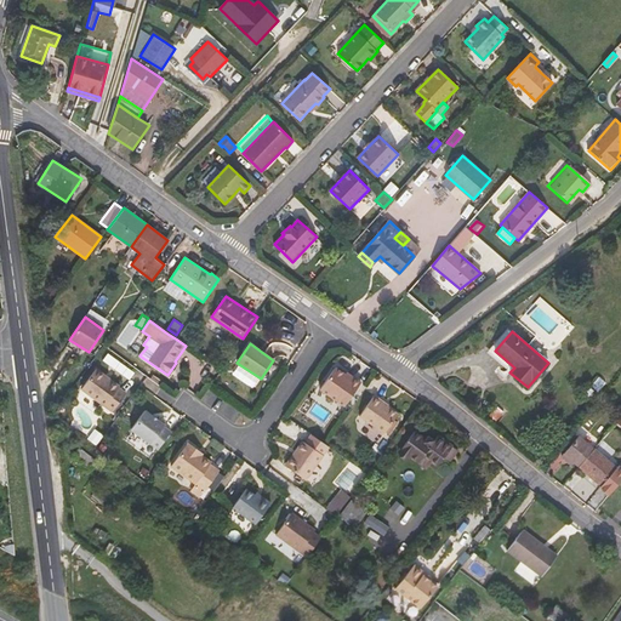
[(514,368),(495,351),(490,355),(510,372),(514,368)]
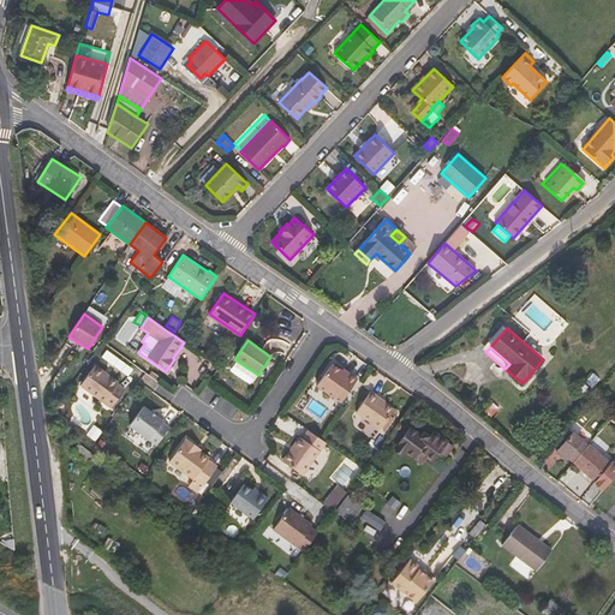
[(168,372),(177,360),(174,359),(166,371),(168,372)]
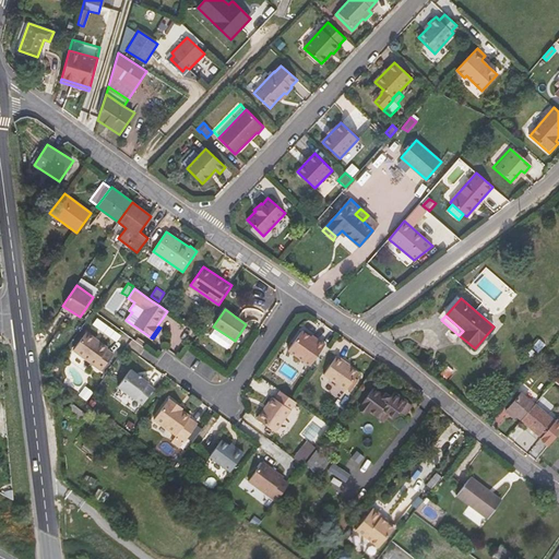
[(301,330),(287,349),(309,366),(325,344),(317,339),(316,340),(310,336),(301,330)]
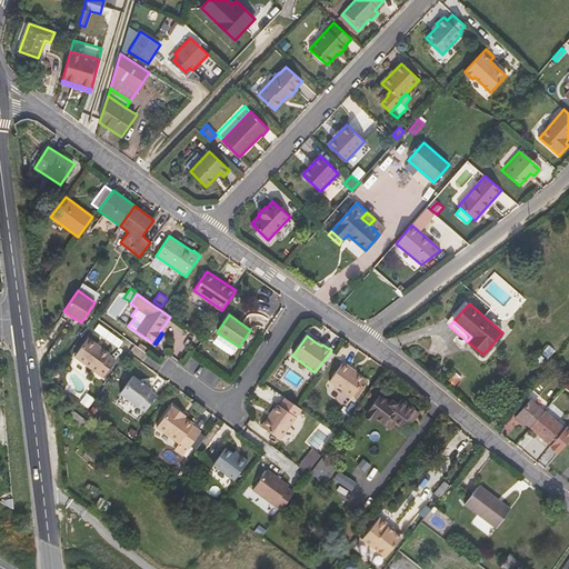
[(109,353),(88,338),(75,356),(102,377),(115,360),(108,355),(109,353)]
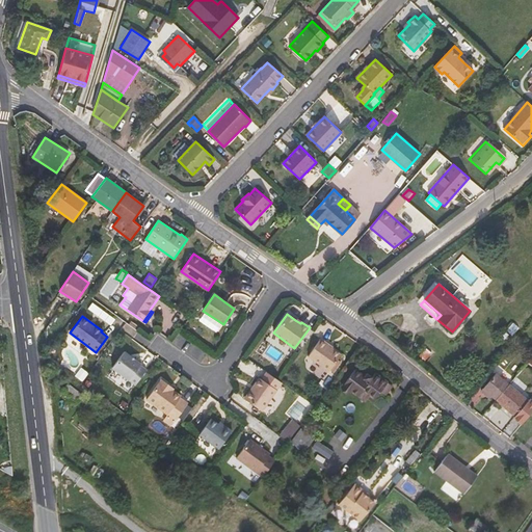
[(506,321),(497,333),(505,339),(514,327),(506,321)]
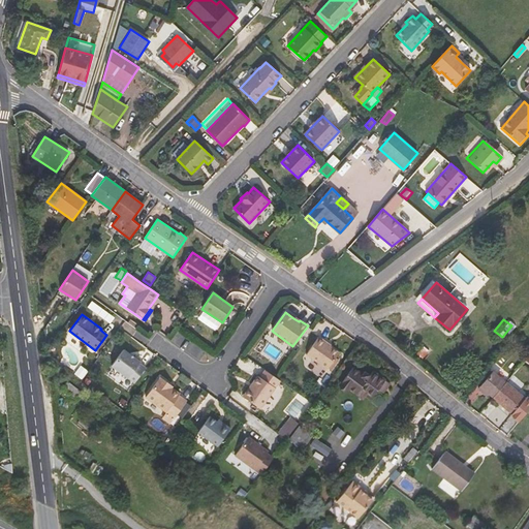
[(330,346),(324,343),(325,342),(318,337),(306,354),(328,369),(339,353),(330,346)]
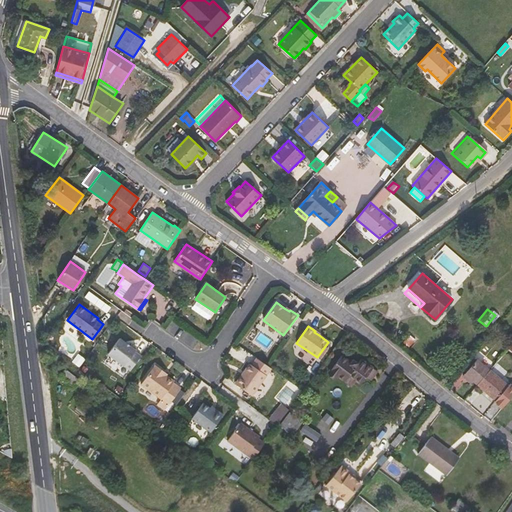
[(119,339),(107,354),(129,371),(140,356),(134,352),(135,351),(119,339)]
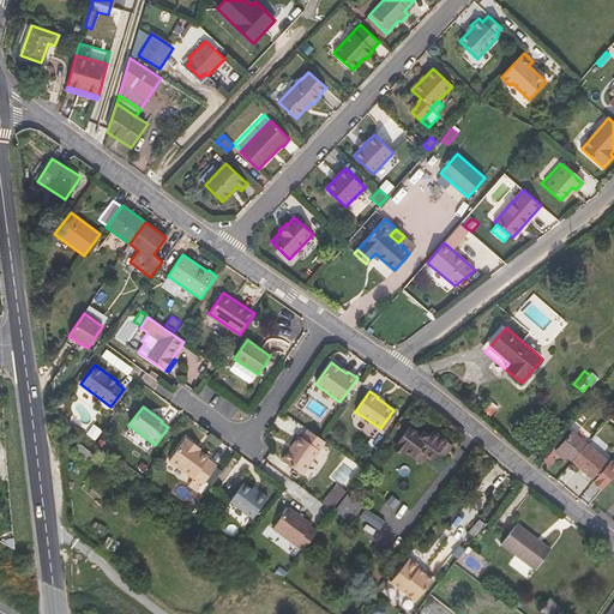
[(440,452),(447,441),(433,429),(429,434),(423,431),(421,434),(410,426),(396,445),(404,451),(422,464),(427,457),(433,461),(440,452)]
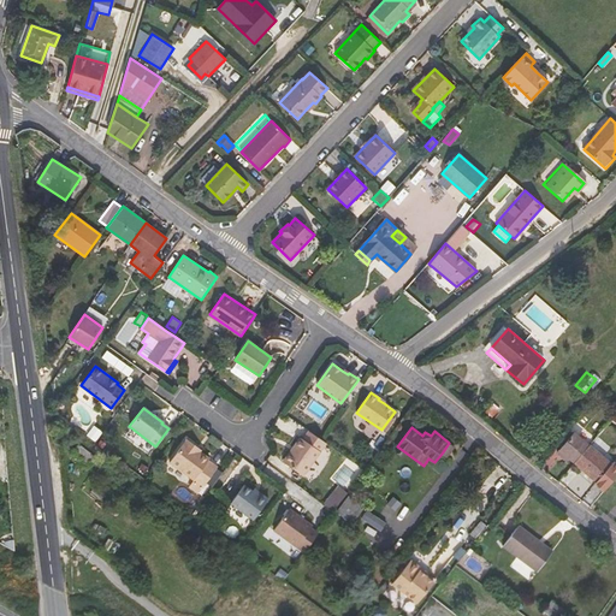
[(92,430),(87,436),(94,440),(99,436),(92,430)]
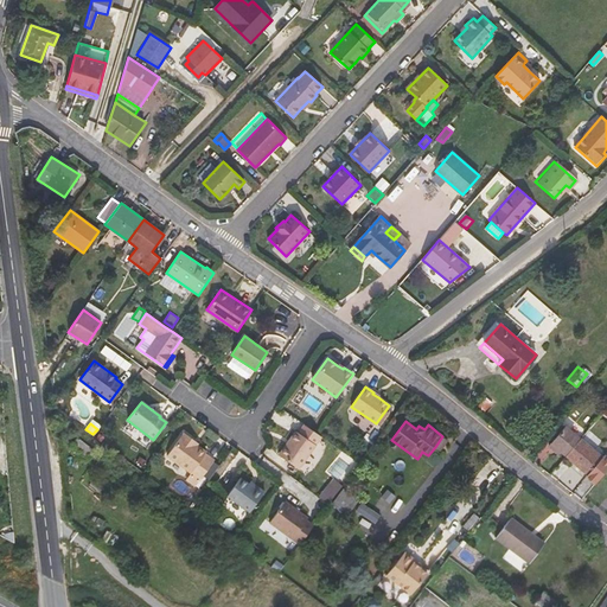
[(321,436),(319,435),(305,425),(299,433),(296,430),(279,455),(299,470),(321,436)]
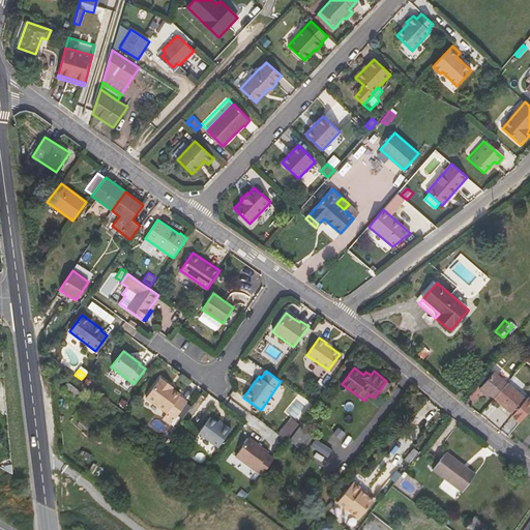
[(507,382),(494,372),(478,389),(488,396),(489,394),(494,399),(507,382)]
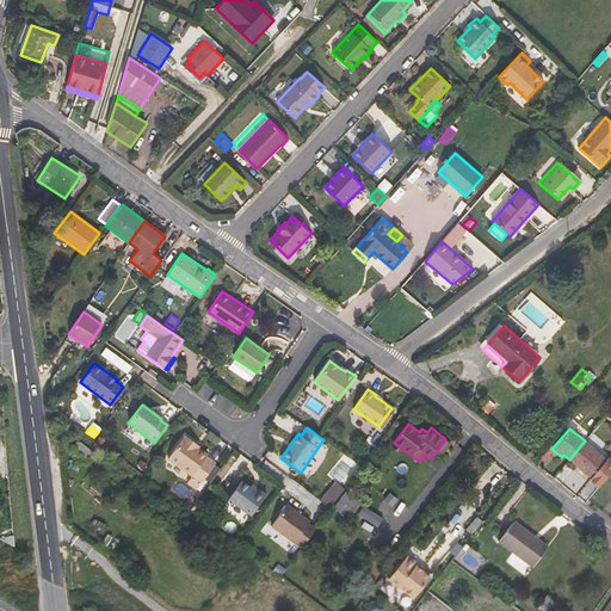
[(184,437),(167,458),(191,476),(186,482),(196,489),(214,464),(205,458),(207,456),(198,449),(199,448),(184,437)]
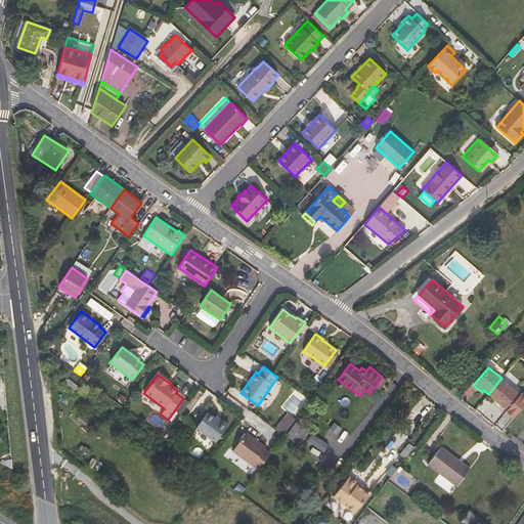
[(382,377),(376,386),(380,389),(387,380),(382,377)]
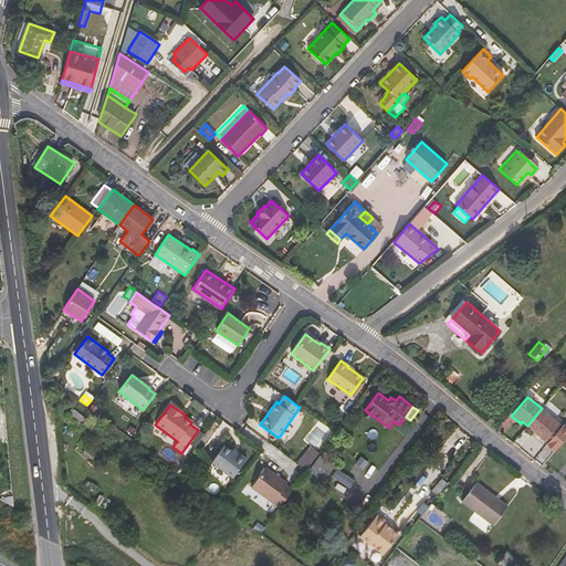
[(88,420),(72,408),(66,415),(83,428),(88,420)]
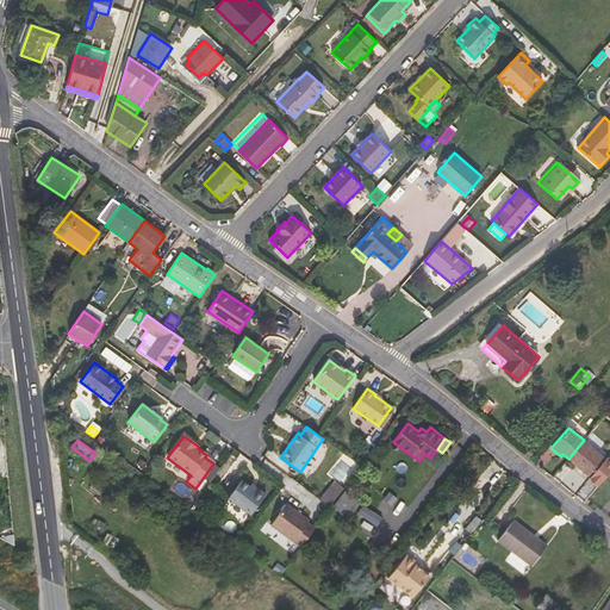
[(609,471),(609,461),(584,440),(568,459),(599,485),(609,471)]
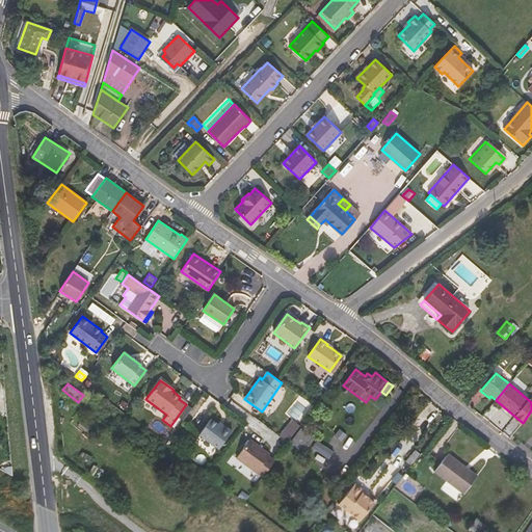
[(211,418),(198,434),(219,450),(232,430),(223,424),(222,426),(218,423),(211,418)]
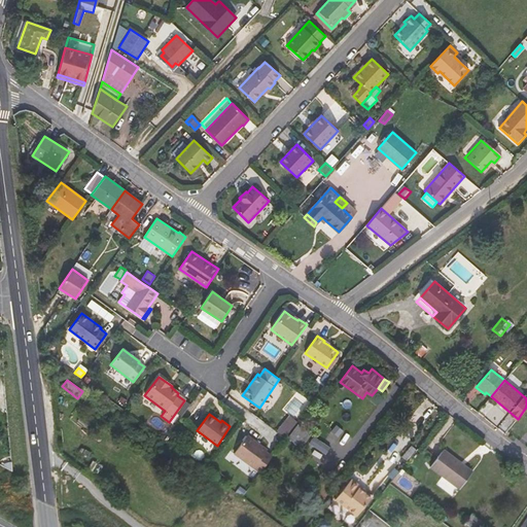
[(287,436),(299,420),(289,414),(278,430),(287,436)]
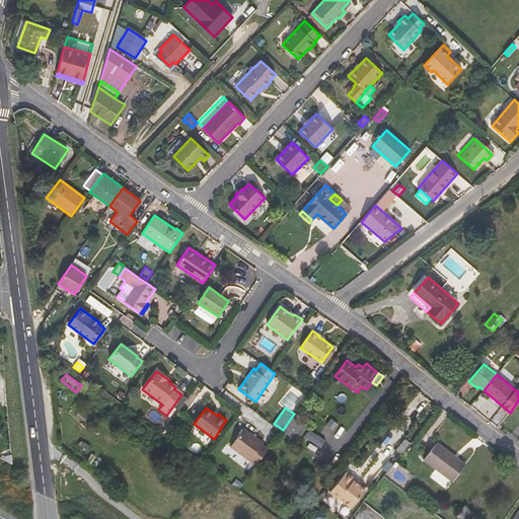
[(297,441),(307,428),(293,418),(283,431),(297,441)]
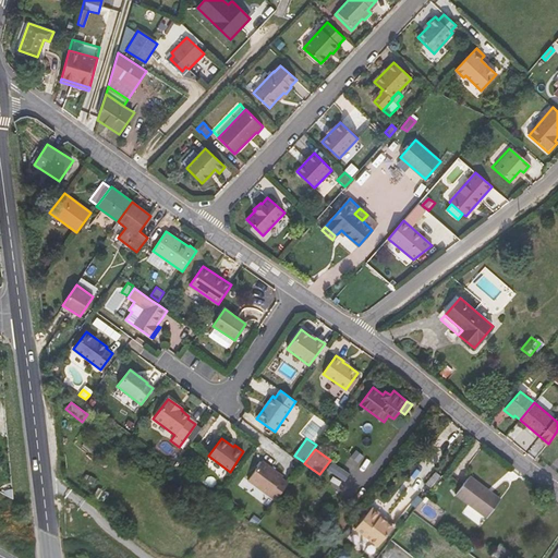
[(263,460),(247,481),(275,500),(289,482),(281,477),(283,475),(263,460)]
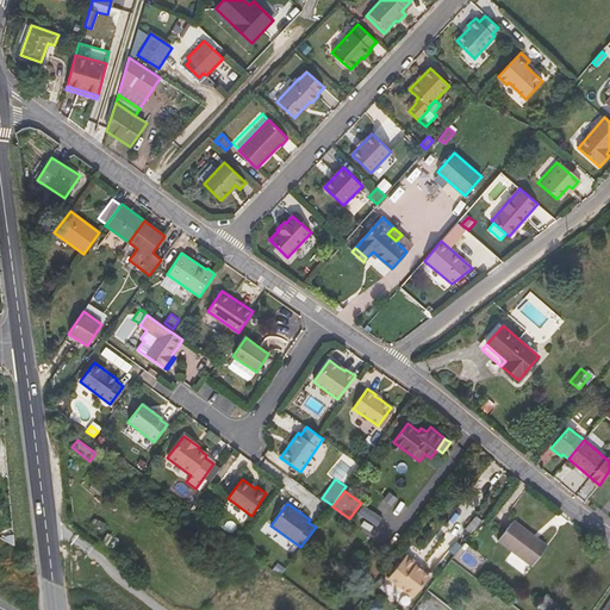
[(471,533),(481,520),(475,515),(465,528),(471,533)]
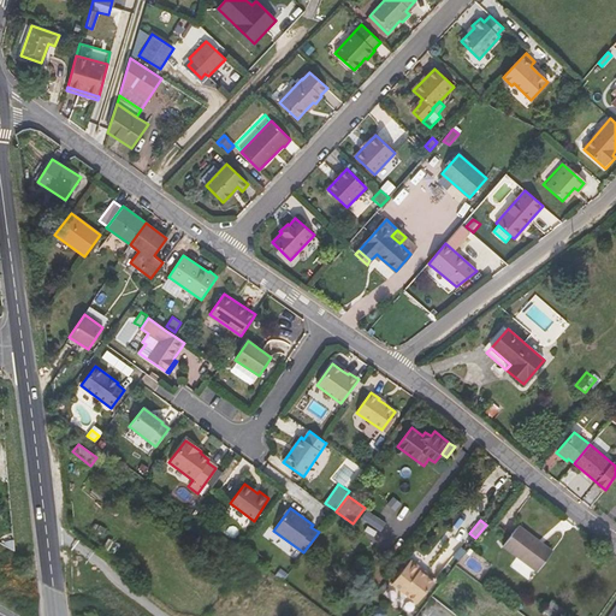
[(537,543),(539,539),(520,525),(503,546),(537,572),(551,554),(537,543)]
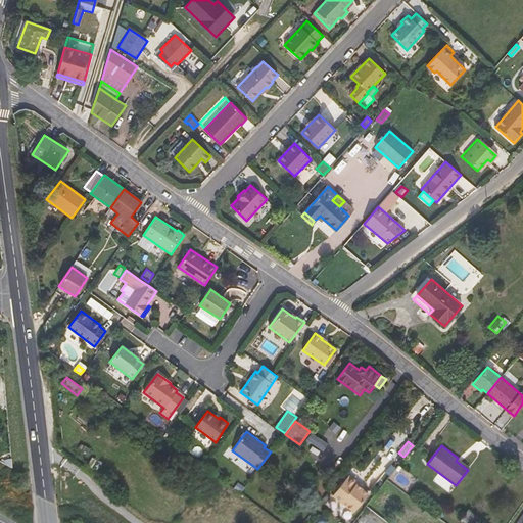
[(456,461),(468,470),(469,467),(458,458),(456,461)]
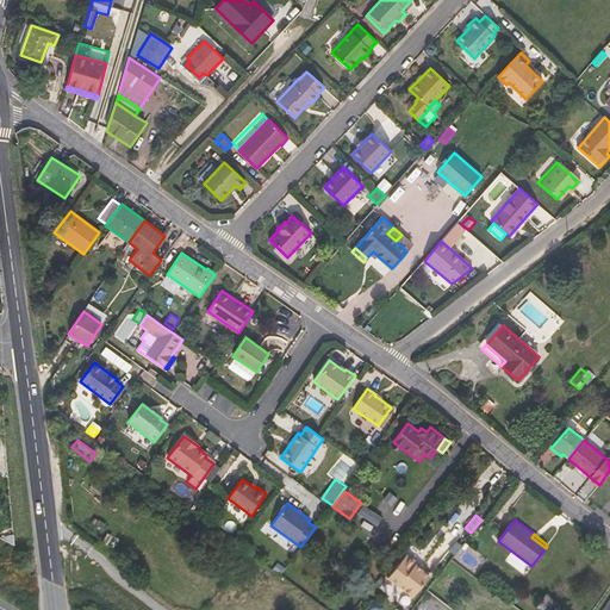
[(478,561),(470,555),(474,549),(466,542),(455,558),(471,570),(478,561)]
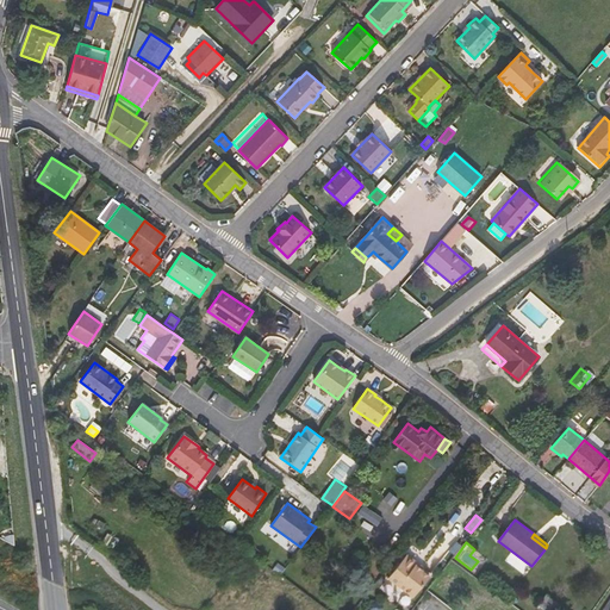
[(408,554),(387,578),(412,598),(430,576),(423,570),(419,567),(416,564),(417,562),(408,554)]
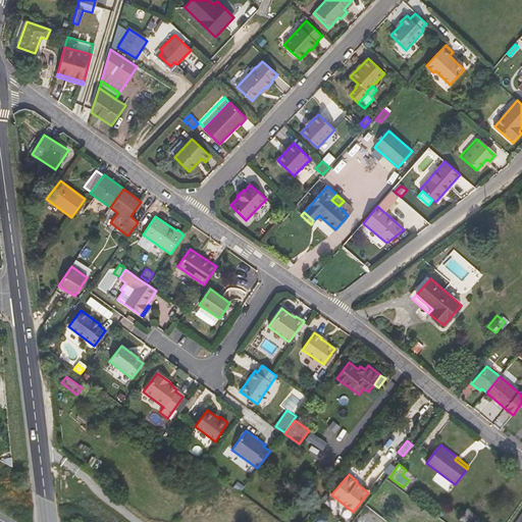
[(465,521),(481,521),(483,521),(467,510),(461,519),(465,521)]
